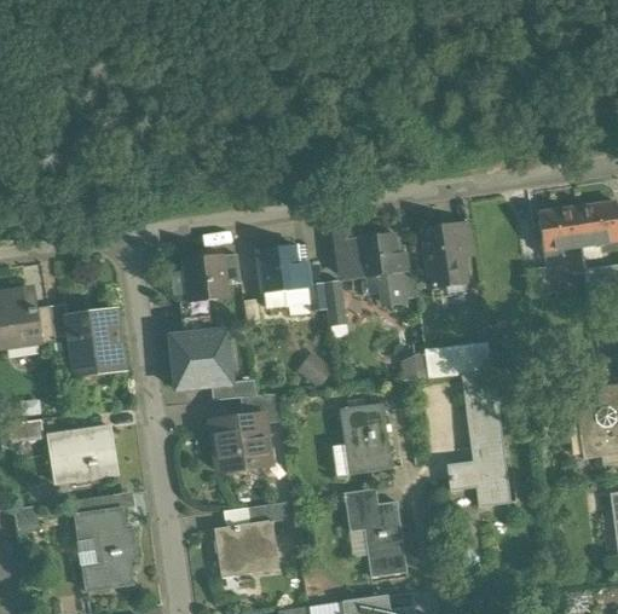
[(614,201),(577,206),(583,244),(617,238),(617,219),(614,201)]
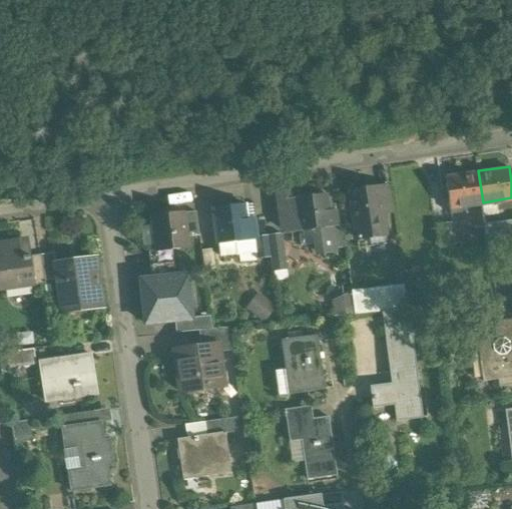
[(478,170),(446,175),(448,189),(442,190),(443,198),(449,197),(452,211),(462,209),(461,205),(483,202),(478,170)]
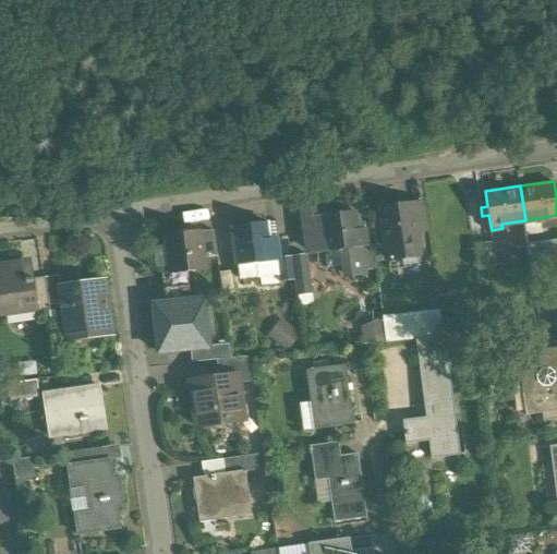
[(321,202),(303,204),(301,206),(306,247),(316,245),(317,251),(326,250),(322,215),(323,214),(321,202)]
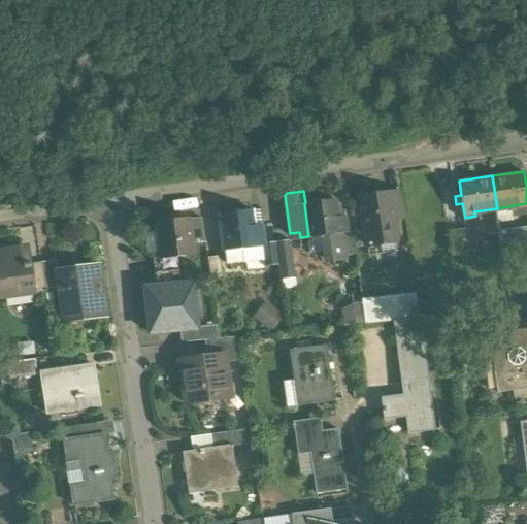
[(390,192),(361,196),(368,243),(396,239),(393,218),(390,194),(390,192)]
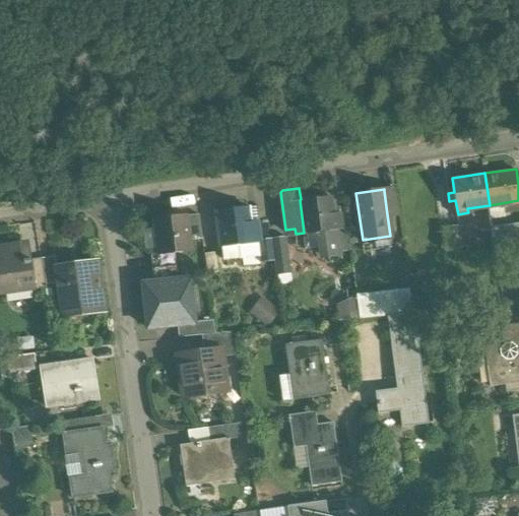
[(396,189),(384,191),(387,214),(399,212),(396,189)]
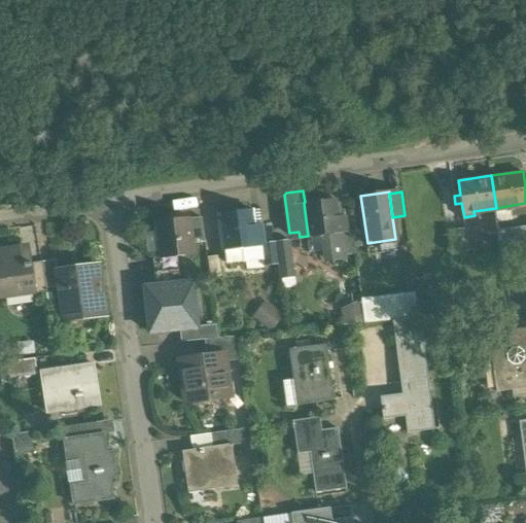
[(305,202),(304,203),(308,236),(314,235),(315,240),(328,238),(330,238),(329,233),(341,232),(348,231),(346,214),(339,215),(337,199),(305,202)]
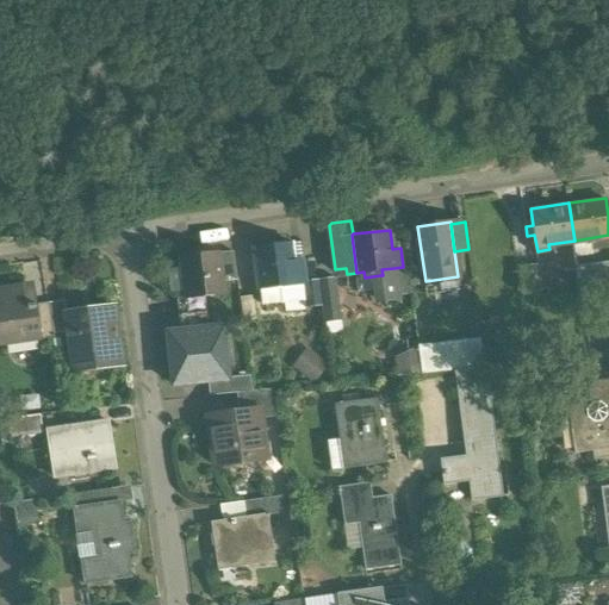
[(292,242),(254,247),(260,287),(281,285),(304,281),(306,281),(306,279),(303,259),(294,260),(292,242)]
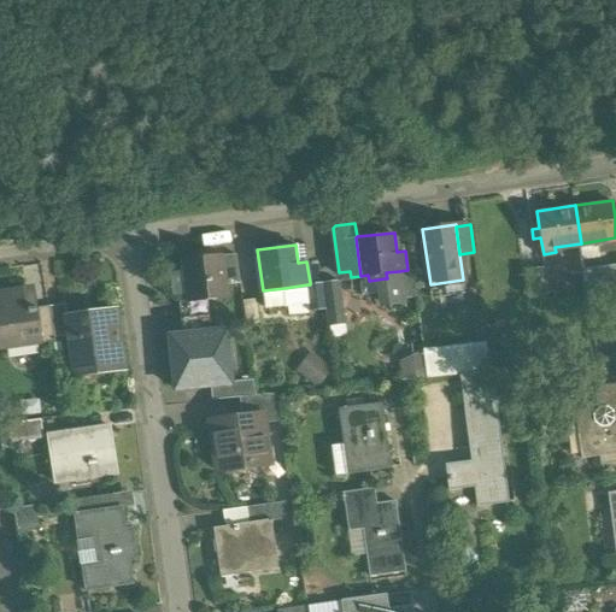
[(236,252),(222,253),(226,282),(240,281),(236,252)]
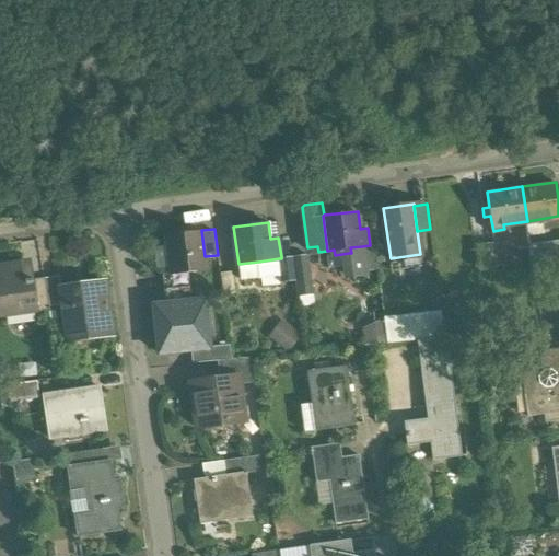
[(201,230),(166,234),(171,271),(171,273),(189,270),(206,268),(205,256),(201,230)]
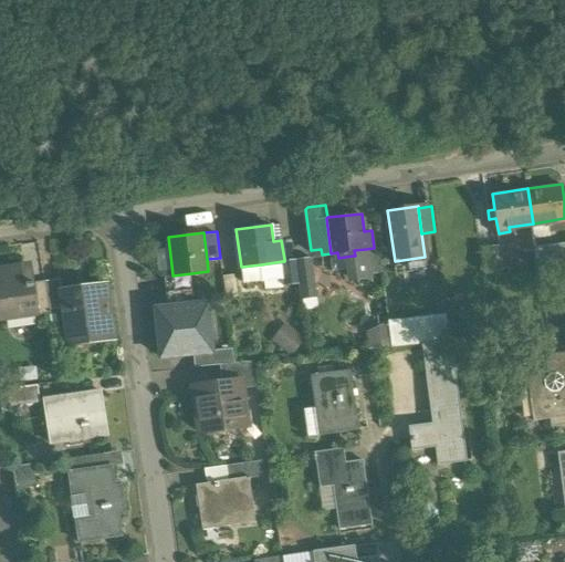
[(564,241),(535,246),(537,261),(564,257),(564,241)]
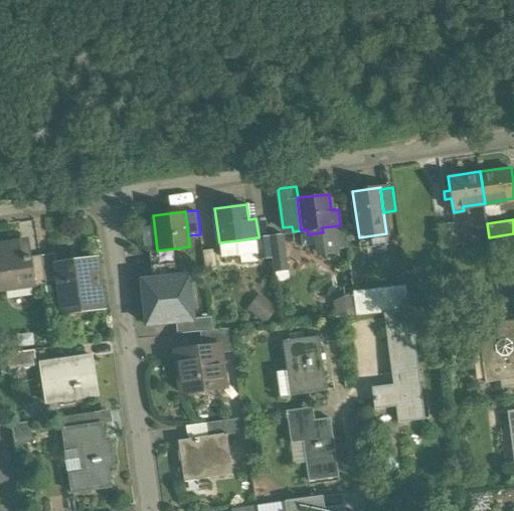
[(456,220),(439,223),(443,245),(460,242),(456,220)]
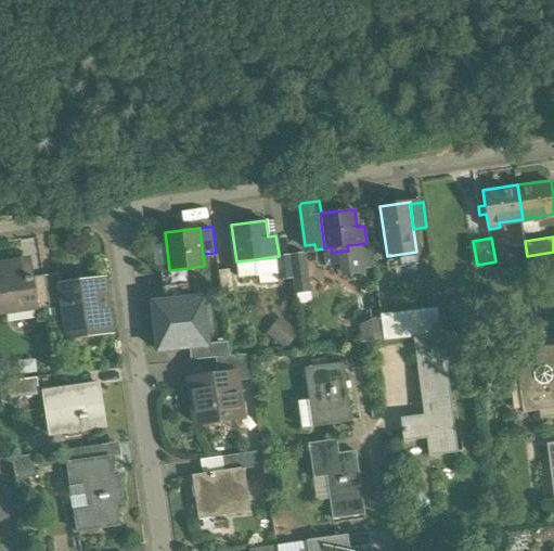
[(359,244),(347,245),(348,251),(346,251),(346,256),(342,261),(343,270),(346,272),(363,269),(359,244)]
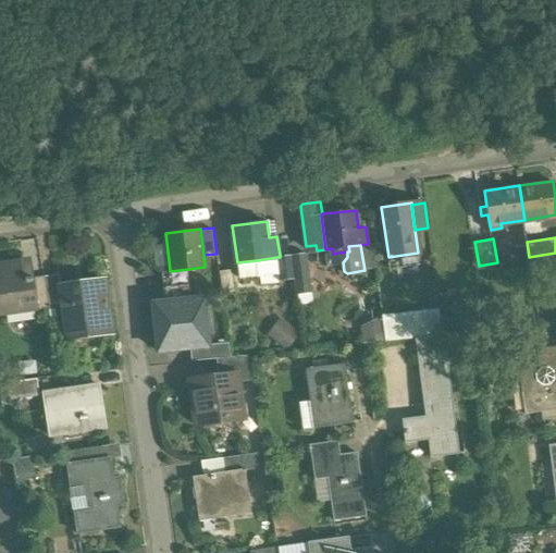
[(307,252),(292,254),(295,278),(297,293),(312,291),(307,252)]
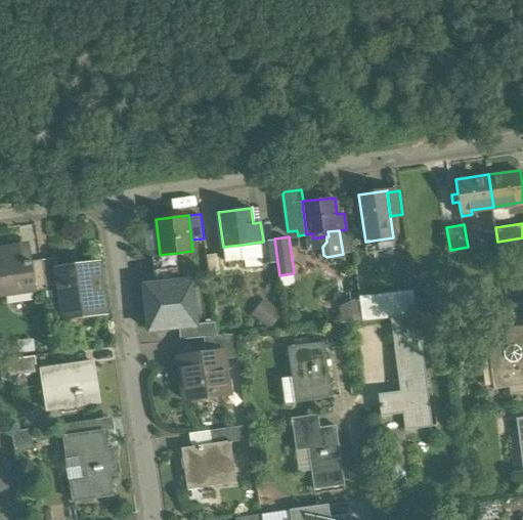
[(274,239),(263,240),(263,242),(261,242),(262,255),(263,262),(277,261),(274,239)]
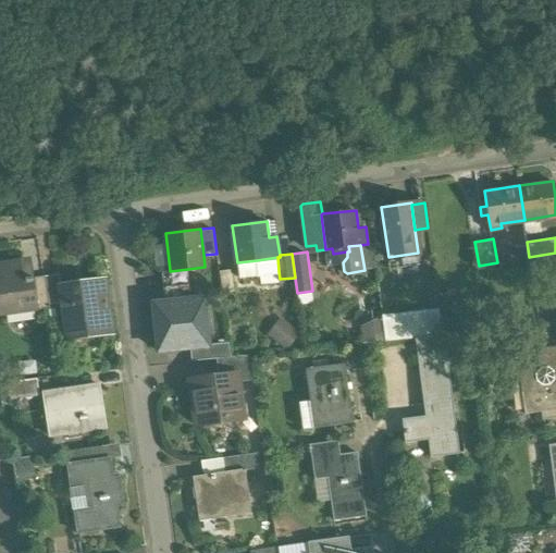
[(278,257),(257,260),(258,274),(279,271),(278,257)]
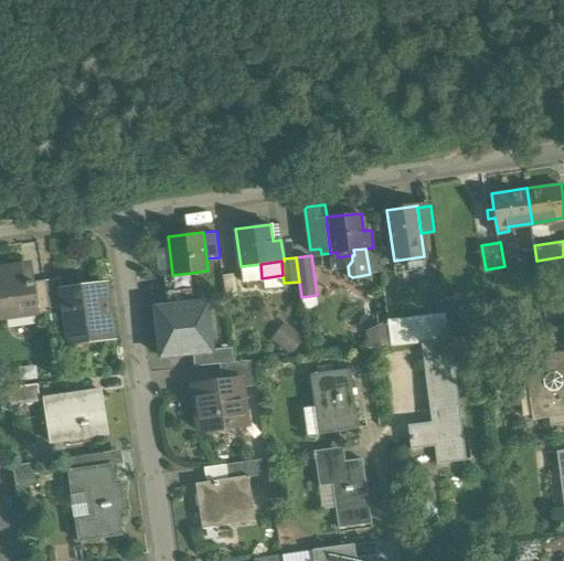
[(25,263),(0,266),(0,310),(34,306),(36,305),(32,281),(28,282),(25,263)]
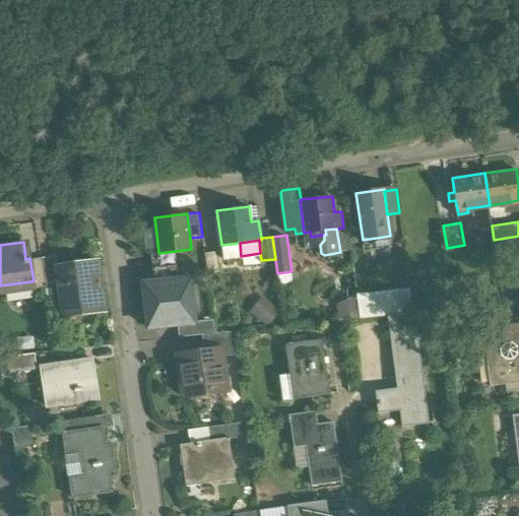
[(216,250),(205,252),(208,274),(219,272),(216,250)]
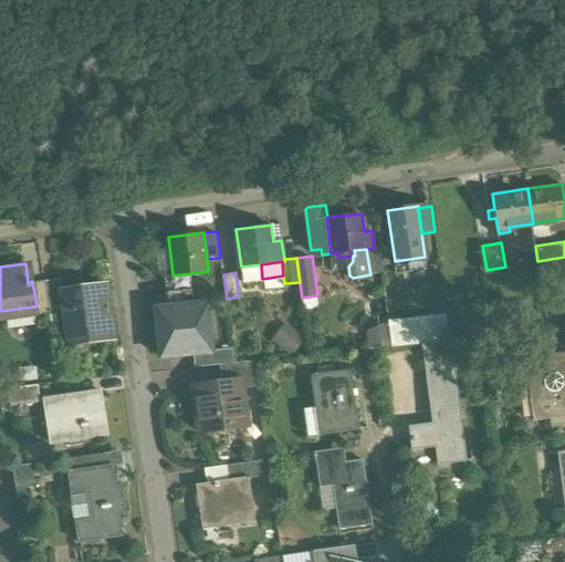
[(191,273),(173,276),(173,274),(165,276),(168,305),(194,302),(191,273)]
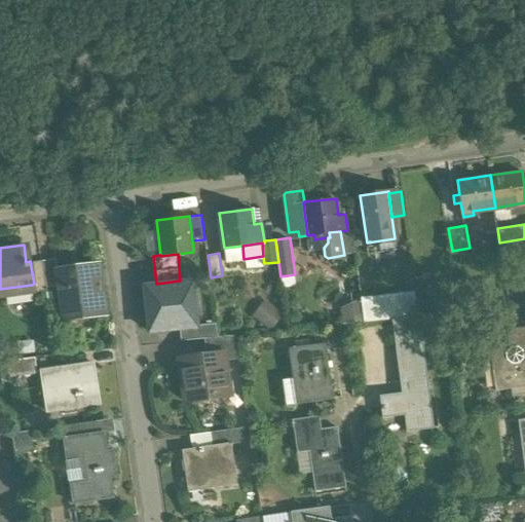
[(55,257),(42,260),(46,286),(59,284),(57,269),(58,269),(55,257)]
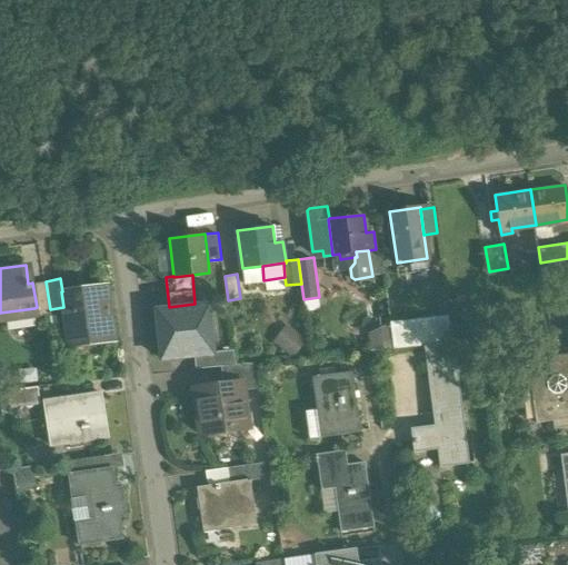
[(46,281),(32,283),(37,307),(35,308),(36,314),(50,311),(50,309),(46,281)]
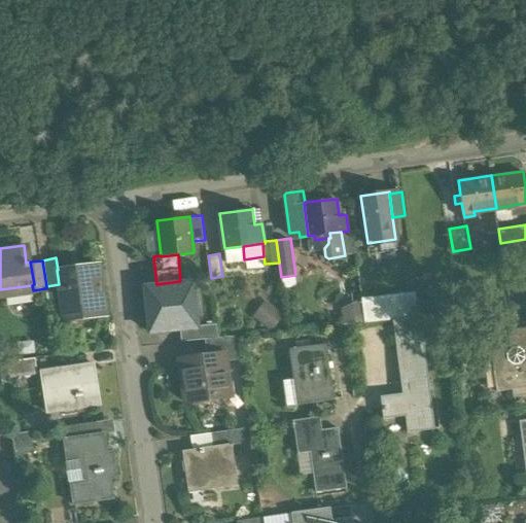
[(58,270),(57,270),(59,284),(64,321),(107,315),(100,264),(58,270)]
